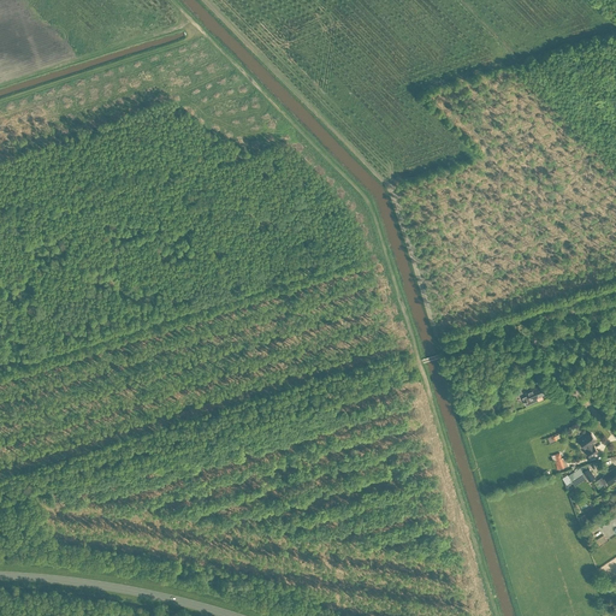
[(526,362),(521,359),(516,363),(515,362),(513,365),(511,365),(504,372),(511,379),(525,366),(523,365),(526,362)]
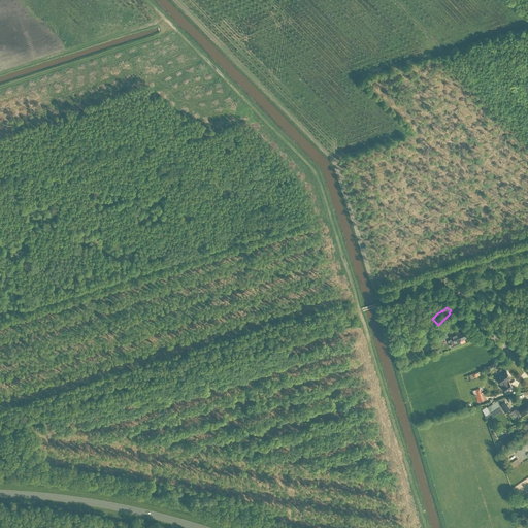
[(453,338),(451,339),(453,347),(461,343),(461,342),(460,341),(469,337),(465,329),(457,333),(456,332),(452,335),(453,338)]
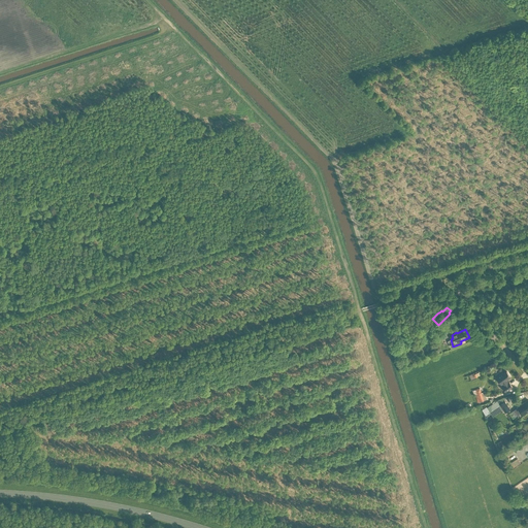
[(501,385),(503,383),(504,386),(502,387),(505,392),(513,387),(509,382),(508,383),(506,380),(510,376),(507,371),(503,373),(502,372),(496,377),(501,385)]
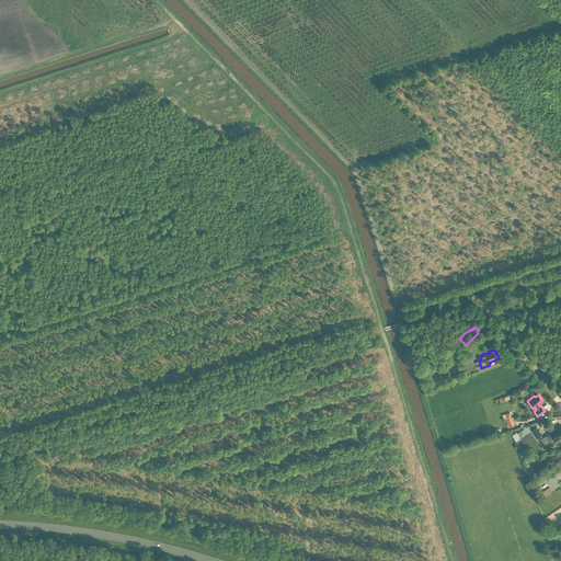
[(534,423),(529,424),(533,428),(531,430),(537,438),(542,434),(537,426),(536,426),(534,423)]
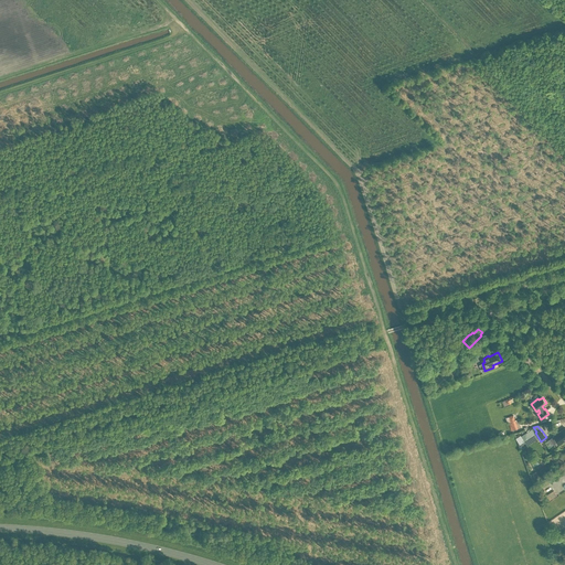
[(554,436),(551,438),(555,444),(557,441),(560,445),(564,440),(564,428),(561,432),(561,430),(553,436),(554,436)]
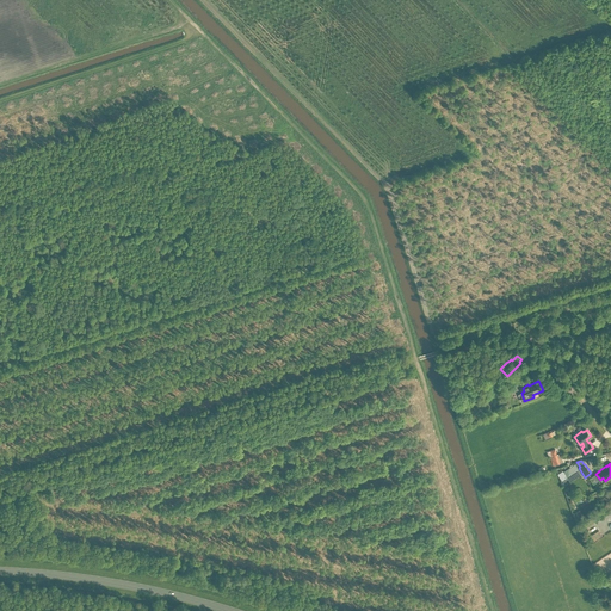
[(584,517),(580,510),(579,511),(579,510),(574,512),(575,514),(574,514),(576,520),(584,517)]
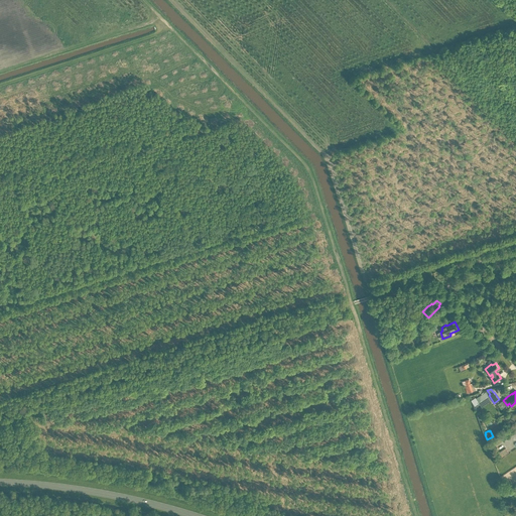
[(499,452),(502,456),(509,452),(506,446),(499,452)]
